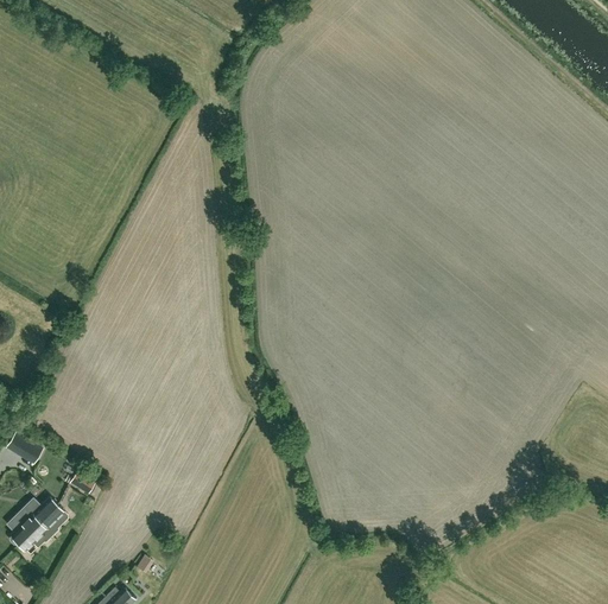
[(17,436),(8,449),(33,464),(42,451),(17,436)]
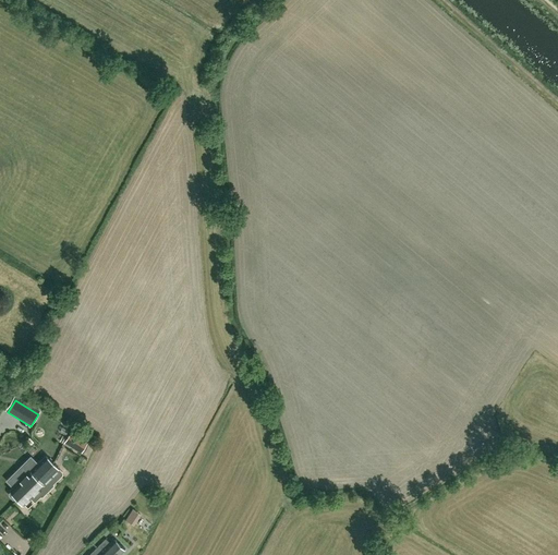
[(71,448),(76,439),(71,436),(64,445),(71,448)]
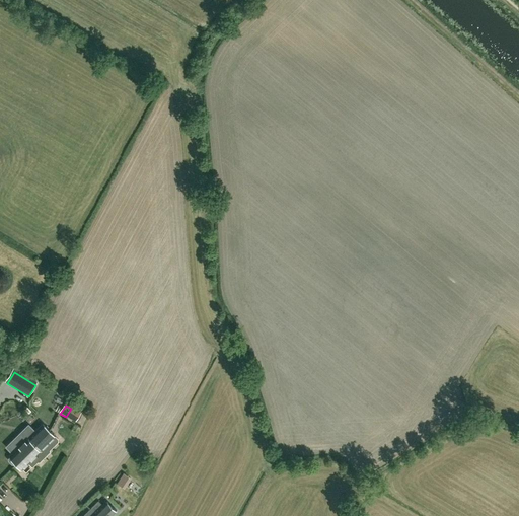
[(15,465),(16,466),(28,454),(28,453),(49,432),(43,427),(28,441),(23,436),(20,436),(8,448),(8,451),(13,455),(9,459),(10,460),(9,461),(9,463),(12,466),(14,466),(15,465)]
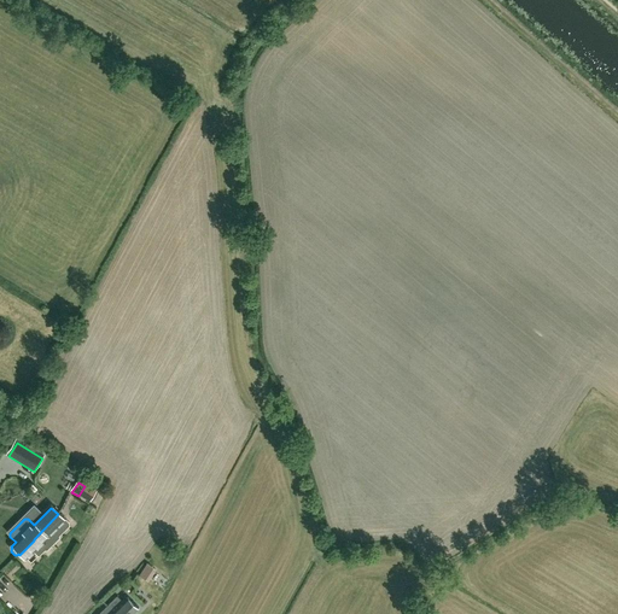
[(69,526),(58,514),(34,539),(34,541),(19,555),(27,562),(34,555),(38,559),(39,559),(45,553),(45,551),(41,548),(50,539),(48,539),(54,534),(57,538),(59,538),(69,528),(69,526)]
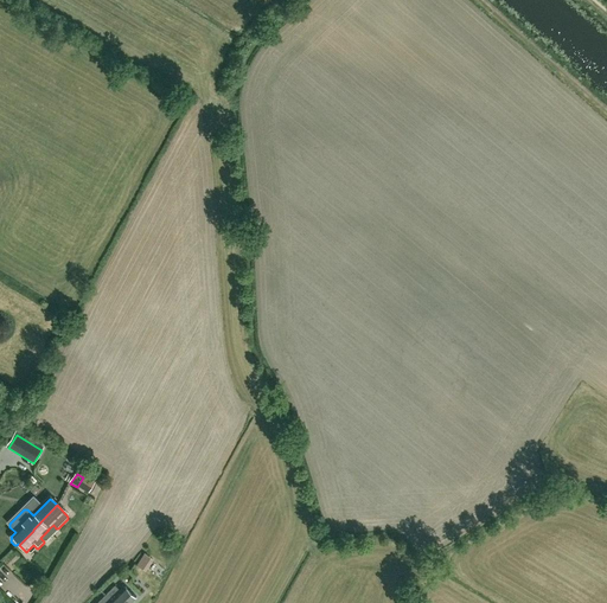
[(140,569),(149,575),(158,562),(148,556),(140,569)]
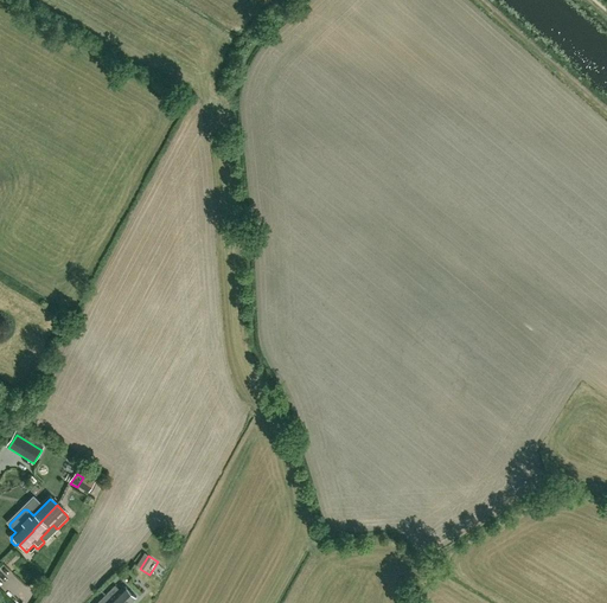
[(160,568),(155,572),(163,582),(168,577),(160,568)]
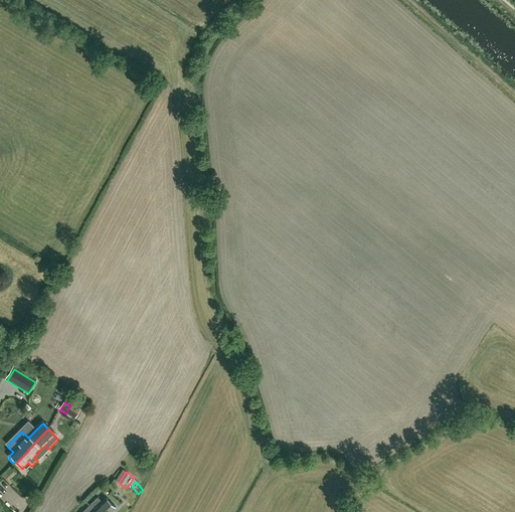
[(98,500),(84,511),(113,511),(116,509),(107,500),(103,505),(98,500)]
